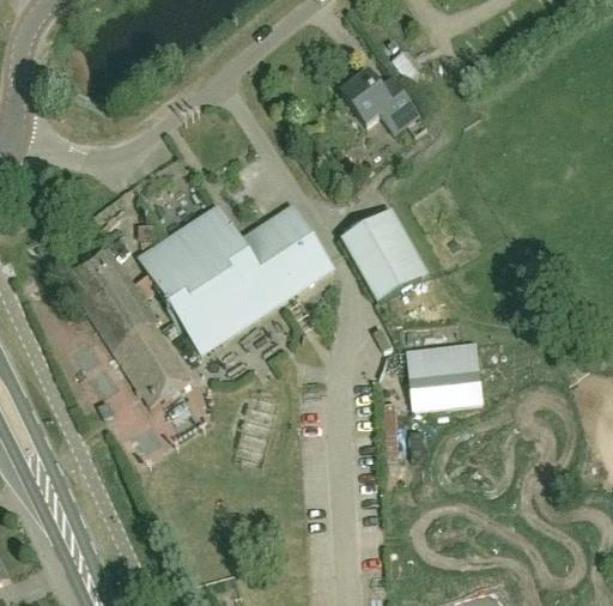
[(404,50),(392,59),(399,68),(411,60),(404,50)]
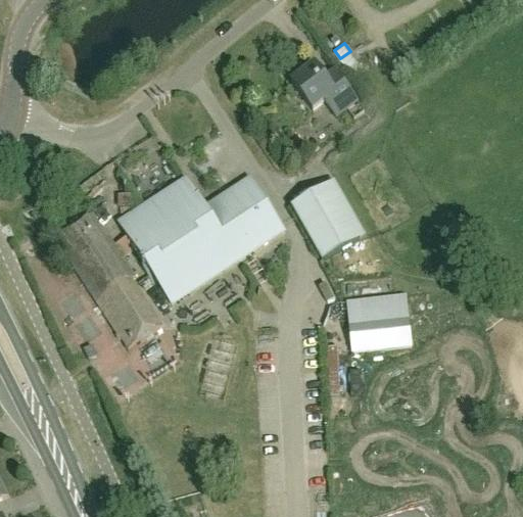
[(331,83),(315,62),(291,80),(313,107),(324,98),(336,112),(357,96),(340,76),(331,83)]
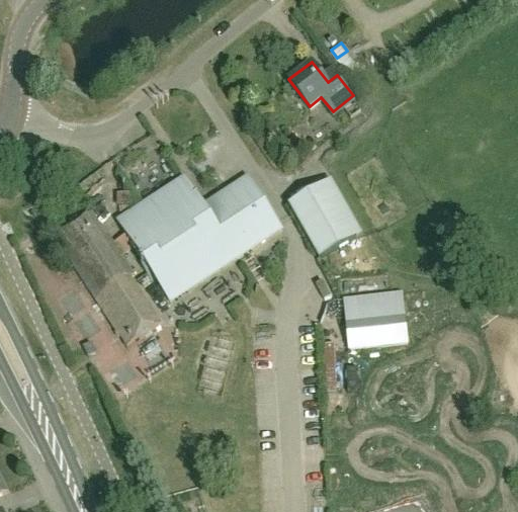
[(80,197),(97,191),(91,175),(74,181),(80,197)]
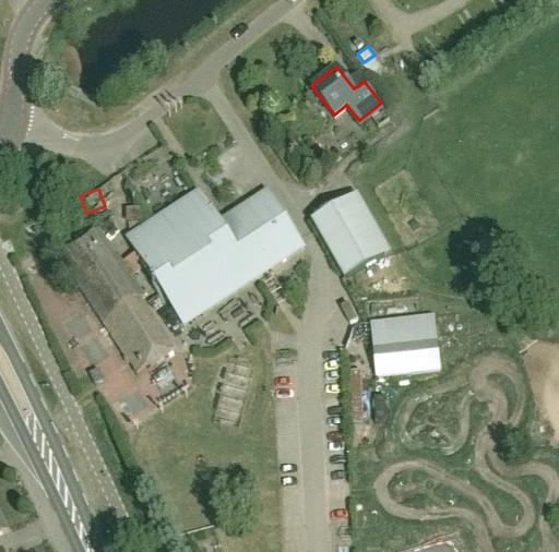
[(213,220),(193,189),(121,236),(178,323),(297,246),(261,190),(213,220)]
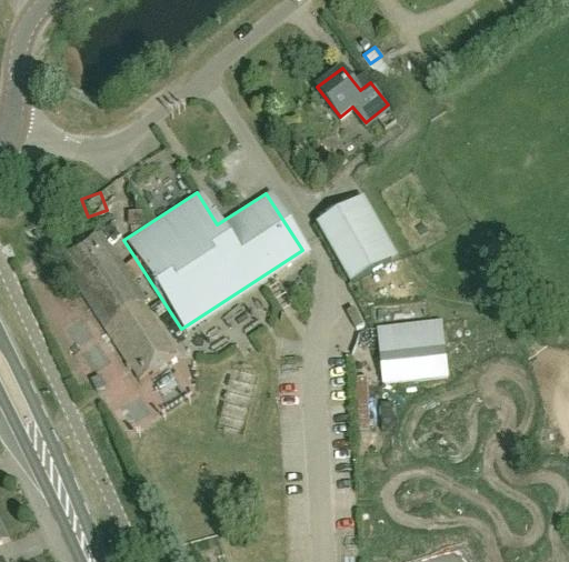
[(348,277),(396,251),(362,192),(316,219),(348,277)]
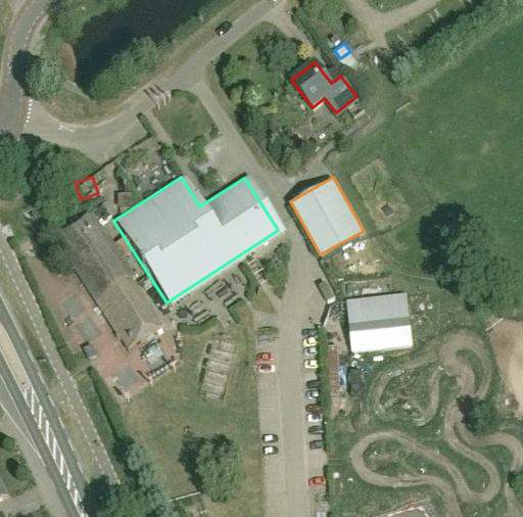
[(104,310),(139,287),(131,276),(135,273),(108,231),(107,232),(93,210),(56,234),(66,250),(89,286),(104,310)]
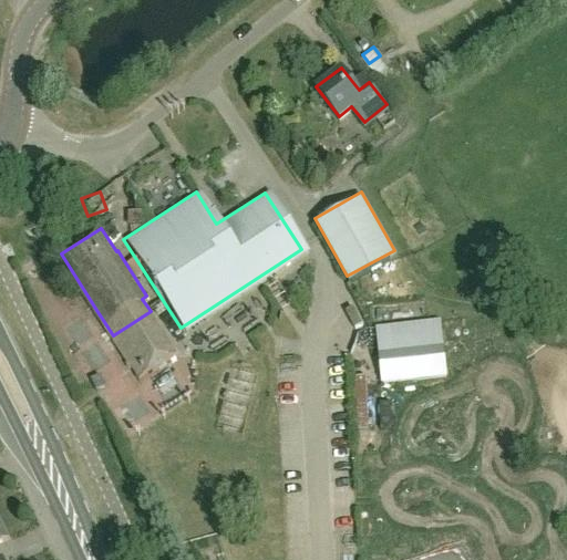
[(151,311),(113,335),(131,364),(131,363),(138,374),(175,351),(151,311)]
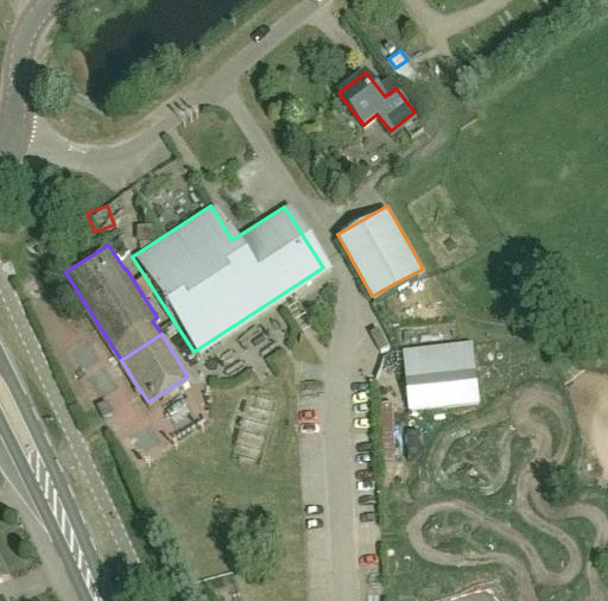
[(406,342),(407,368),(476,364),(475,337),(406,342)]
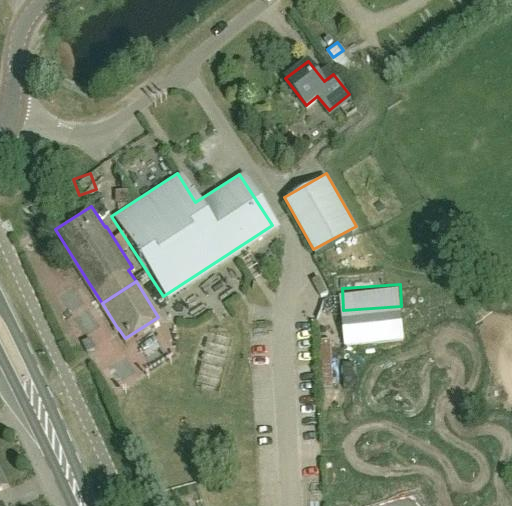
[(345,344),(404,337),(400,308),(342,315),(345,344)]
